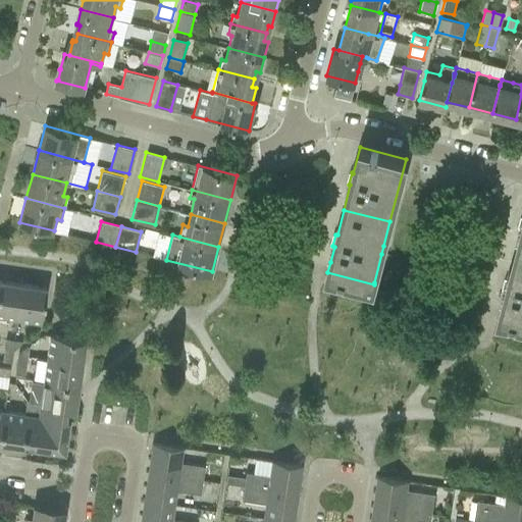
[(521,255),(515,254),(509,279),(508,278),(505,291),(506,292),(500,317),(521,322),(521,255)]
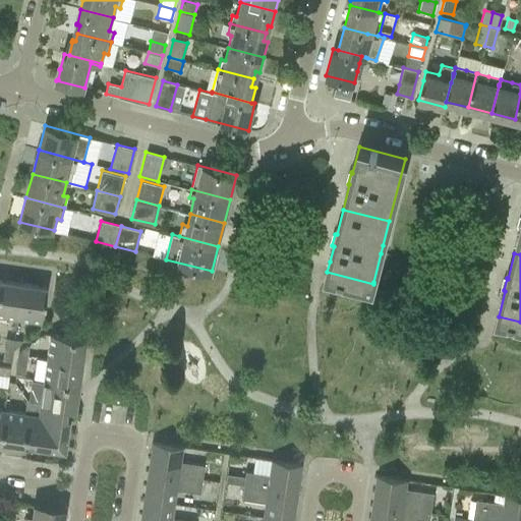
[(306,288),(307,278),(287,276),(286,285),(306,288)]
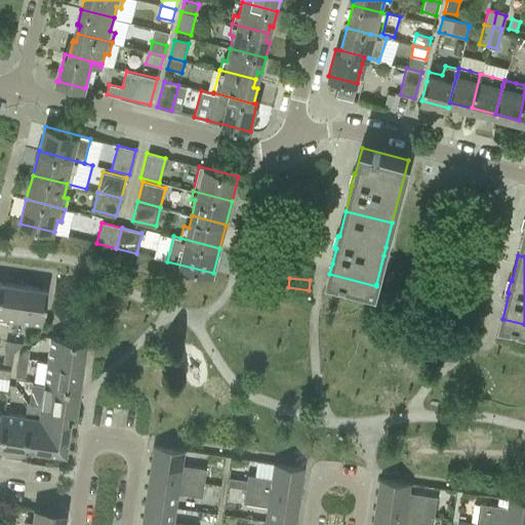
[(0,282),(0,318),(18,321),(24,285),(0,282)]
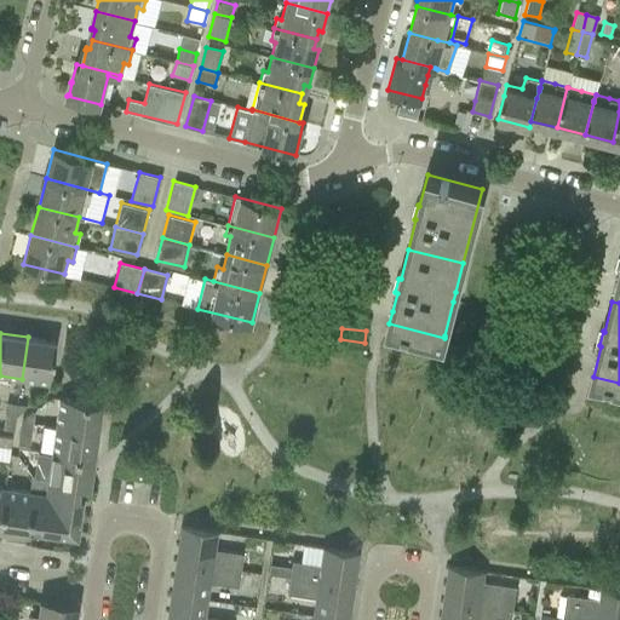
[(28,337),(22,379),(49,383),(55,342),(28,337)]
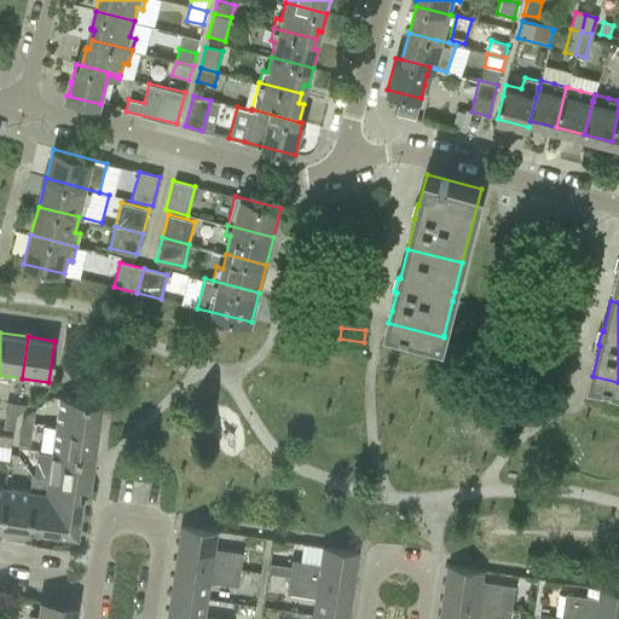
[(59,397),(56,424),(97,431),(100,403),(59,397)]
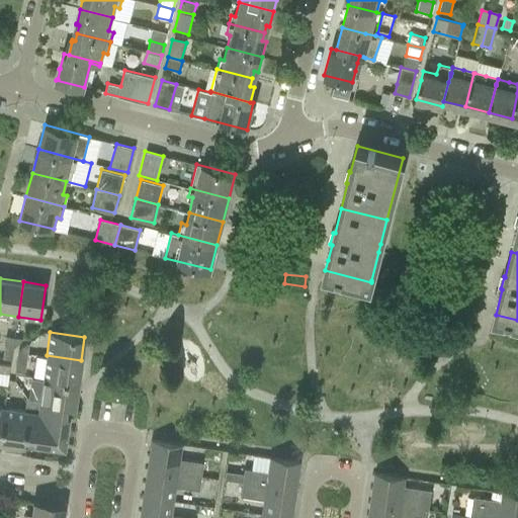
[(5,337),(4,346),(12,347),(20,340),(20,339),(5,337)]
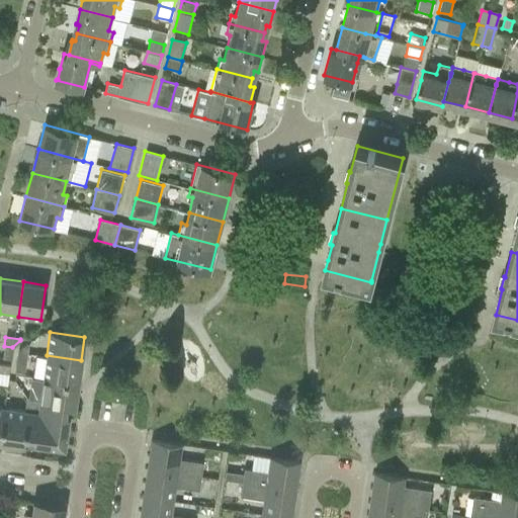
[(18,350),(17,358),(26,359),(28,343),(27,343),(18,350)]
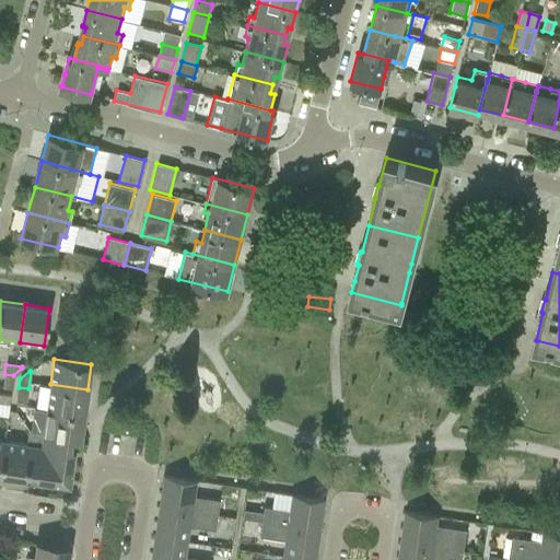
[(4,374),(2,387),(12,388),(13,375),(4,374)]
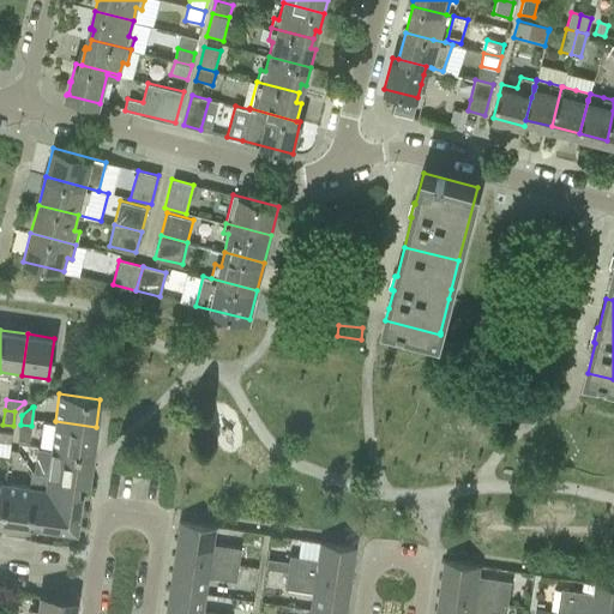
[(55,421),(50,449),(92,455),(96,427),(55,421)]
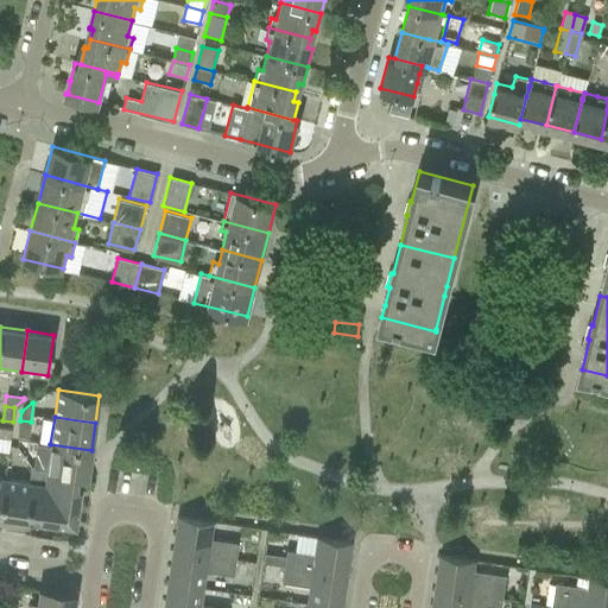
[(20,420),(18,435),(29,436),(31,422),(20,420)]
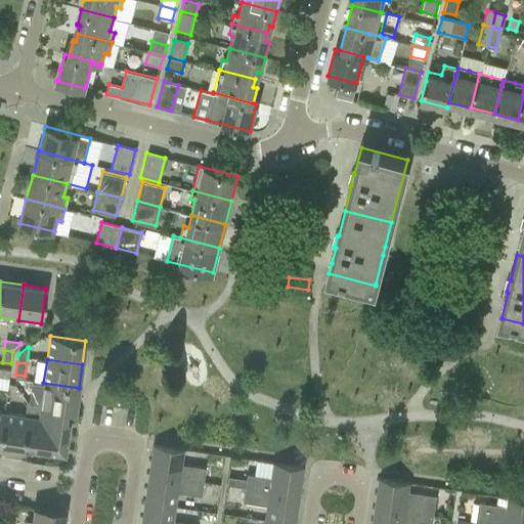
[(0,367),(0,377),(8,379),(9,369),(0,367)]
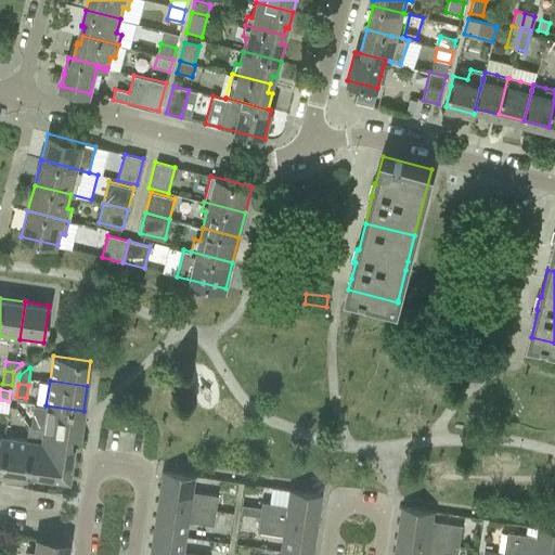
[(33,404),(29,426),(42,427),(42,430),(69,435),(79,436),(84,411),(46,405),(46,407),(33,404)]
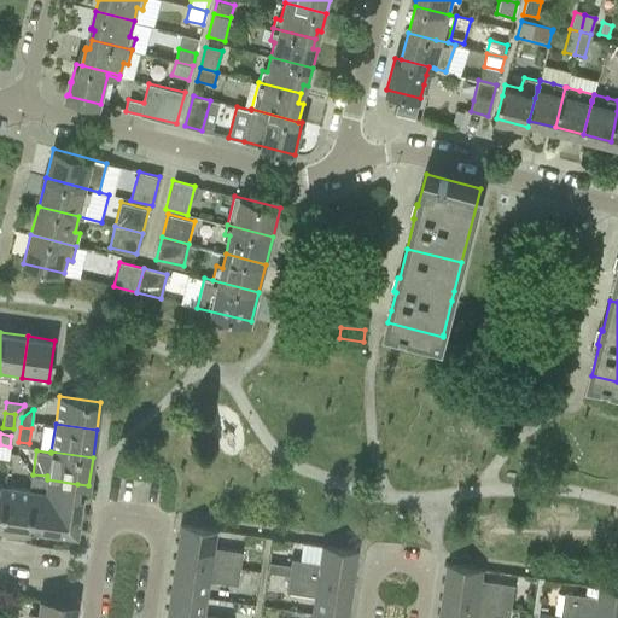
[(31,473),(30,477),(34,478),(76,534),(81,495),(75,494),(76,489),(77,484),(47,479),(47,476),(31,473)]
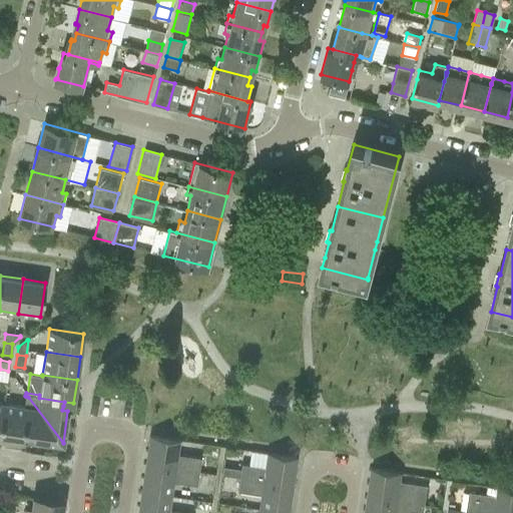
[(27,407),(23,432),(24,432),(29,433),(32,433),(31,438),(63,443),(28,397),(25,396),(24,407),(27,407)]
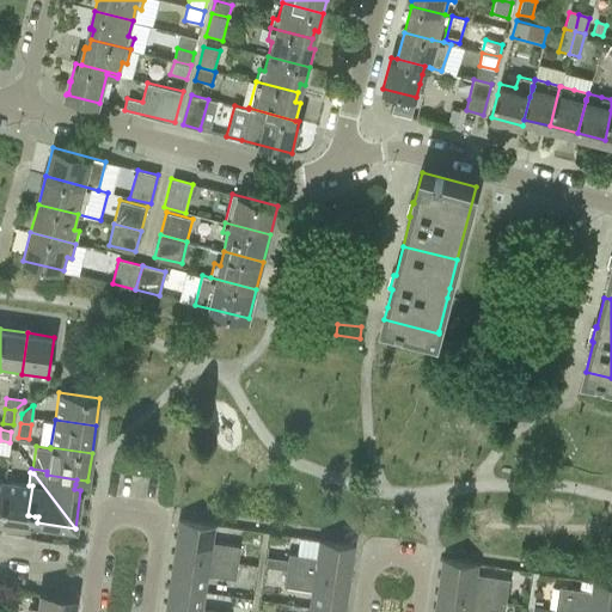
[(5,482),(0,510),(0,522),(26,527),(28,515),(32,485),(29,485),(13,483),(5,482)]
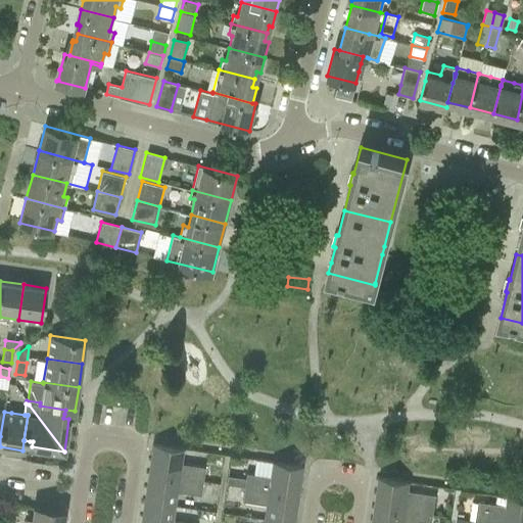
[(153,443),(148,472),(203,480),(205,466),(181,463),(183,447),(153,443)]
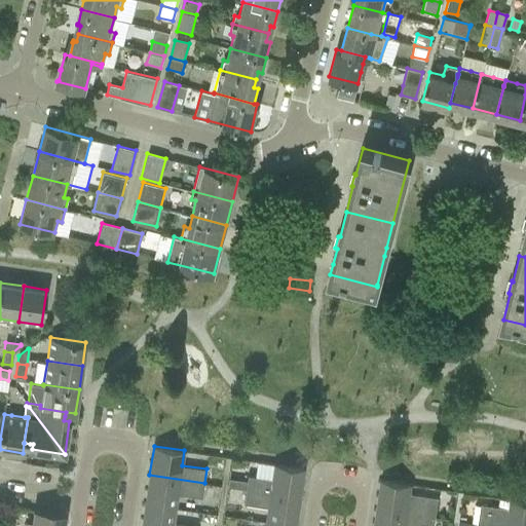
[(233,480),(232,487),(245,489),(299,497),(303,468),(273,463),(271,479),(247,475),(246,481),(233,480)]
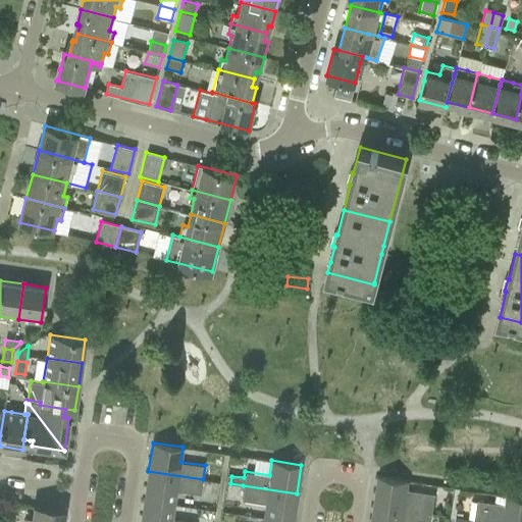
[(148,471),(144,500),(174,505),(176,489),(201,493),(203,479),(148,471)]
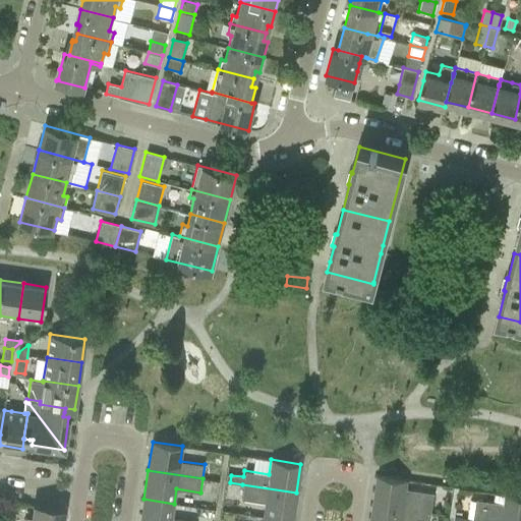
[(378,475),(372,504),(430,513),(432,499),(433,494),(405,489),(407,479),(378,475)]
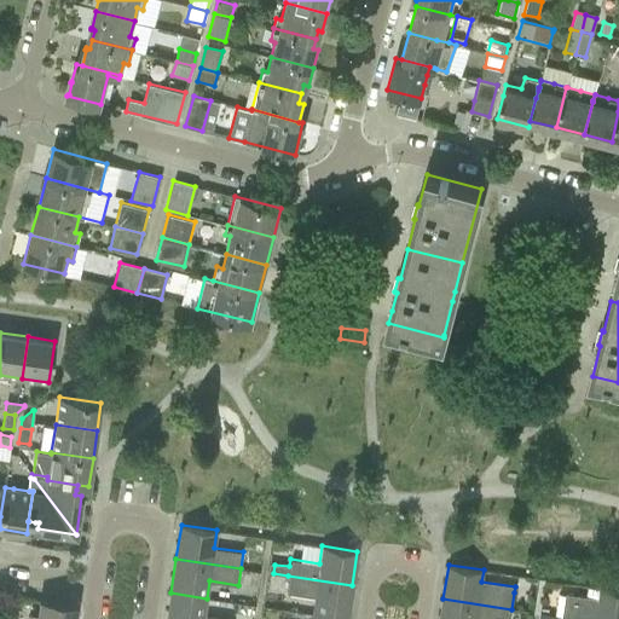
[(285,589),(285,593),(313,597),(311,613),(347,618),(352,585),(288,576),(285,589)]
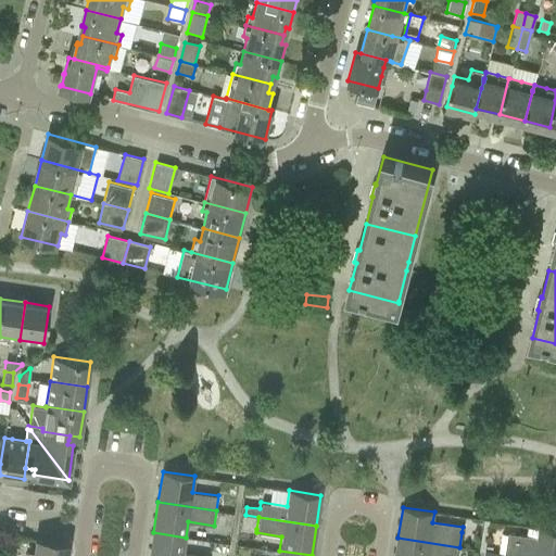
[(507,539),(505,554),(509,554),(522,555),(555,555),(555,529),(540,527),(538,538),(508,533),(507,539)]
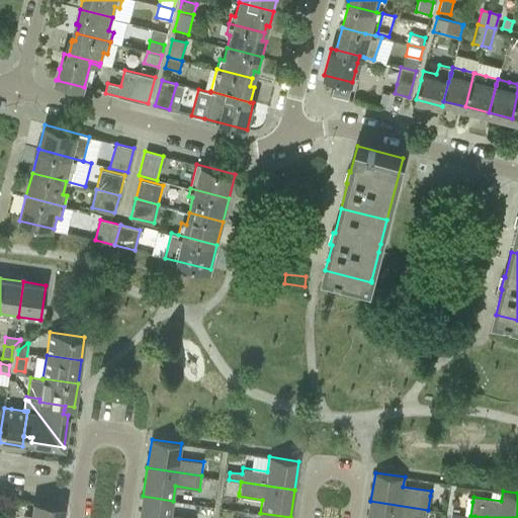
[(143,496),(140,517),(194,517),(171,515),(173,501),(143,496)]
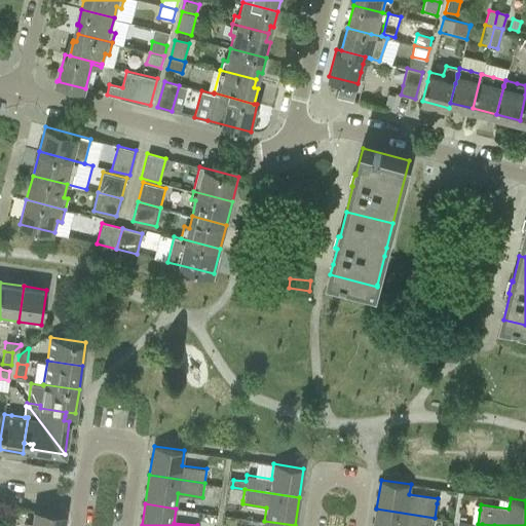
[(376,509),(373,525),(428,525),(429,523),(434,524),(435,518),(376,509)]
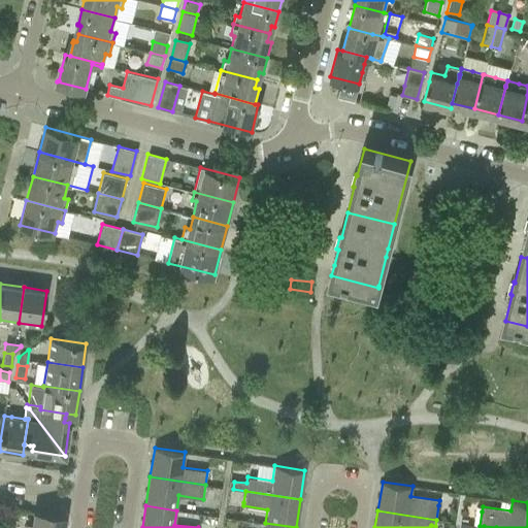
[(27,525),(26,527),(63,527),(65,517),(34,513),(33,526),(27,525)]
